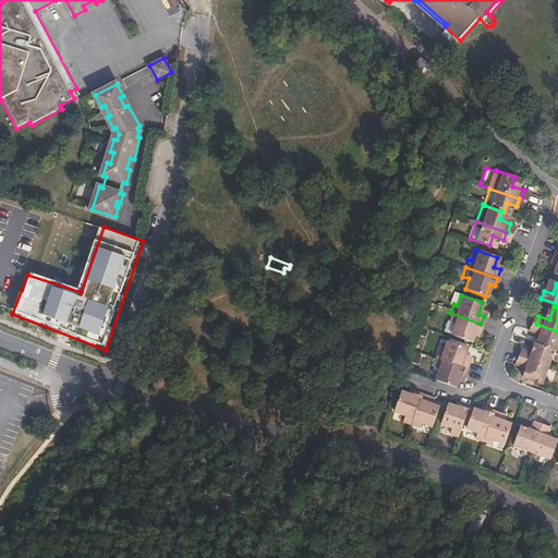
[(267,320),(269,312),(258,310),(256,318),(267,320)]
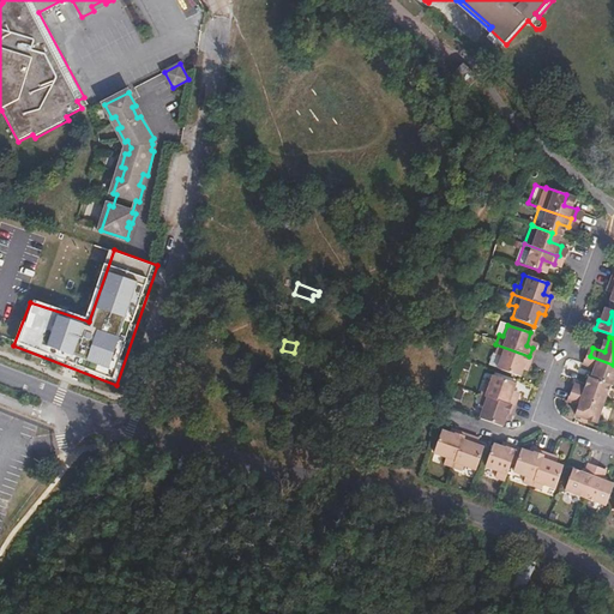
[(529,356),(495,344),(492,353),(499,355),(495,368),(517,375),(522,363),(527,365),(529,356)]
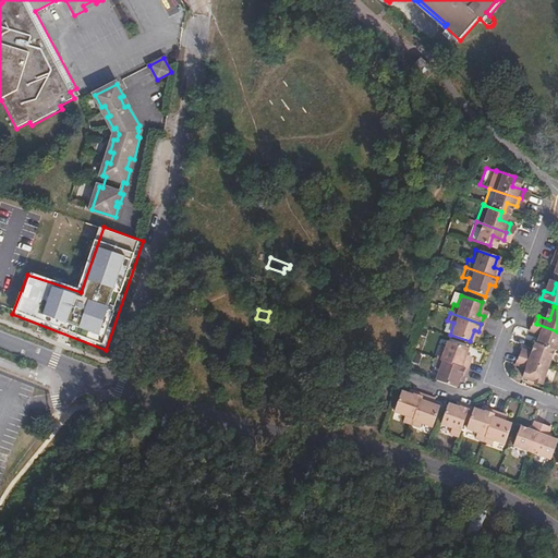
[(543,335),(541,344),(557,350),(557,331),(536,324),(535,323),(533,330),(543,335)]
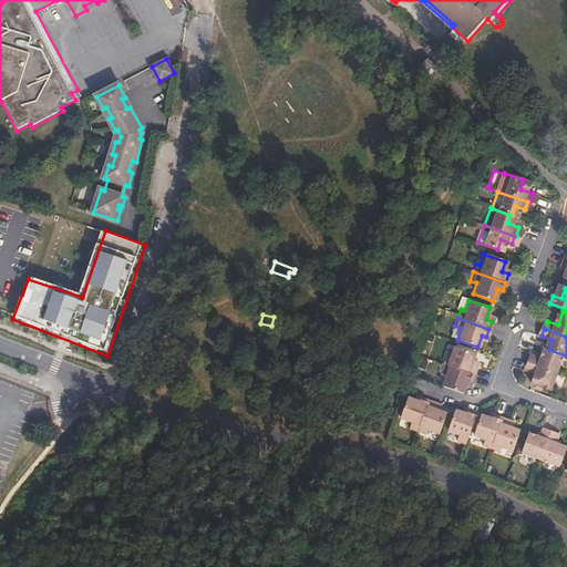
[(443,357),(441,363),(474,375),(476,368),(471,366),(474,354),(452,347),(449,357),(443,357)]
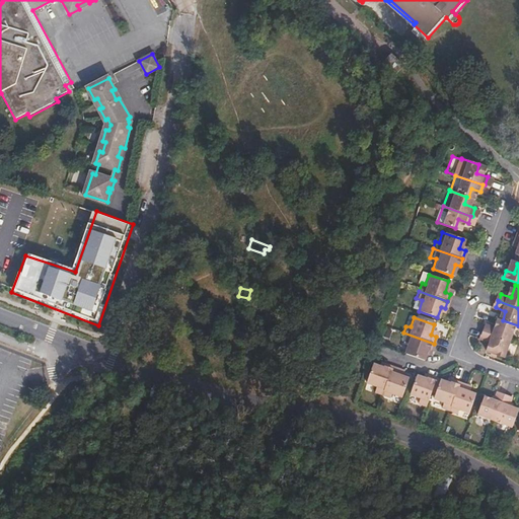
[(229,319),(227,328),(241,332),(244,323),(229,319)]
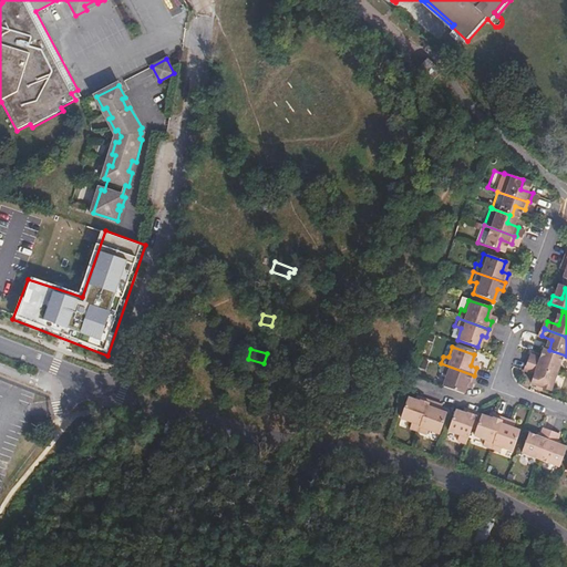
[(531,363),(560,374),(566,356),(549,350),(546,349),(543,358),(533,354),(531,363)]
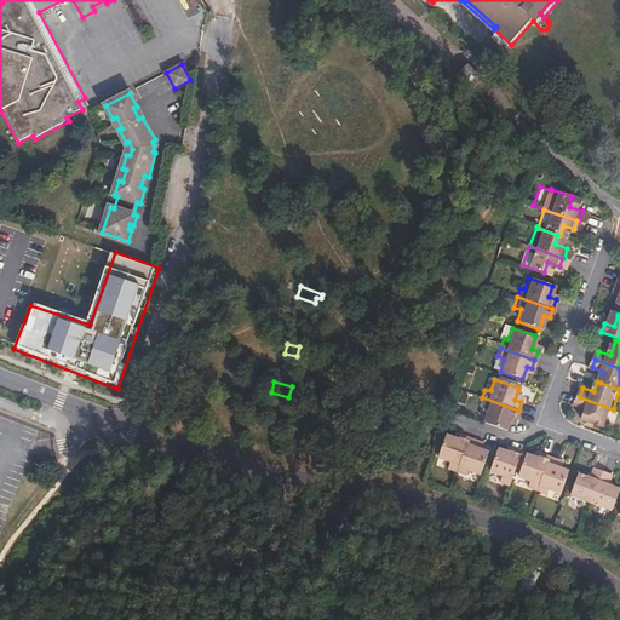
[(310,405),(314,392),(302,389),(298,401),(310,405)]
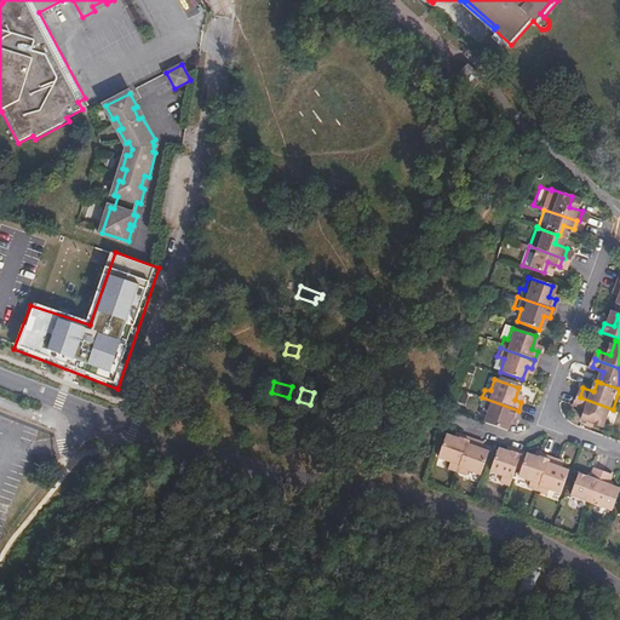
[(580,397),(578,396),(574,406),(587,411),(585,420),(606,429),(613,409),(580,397)]
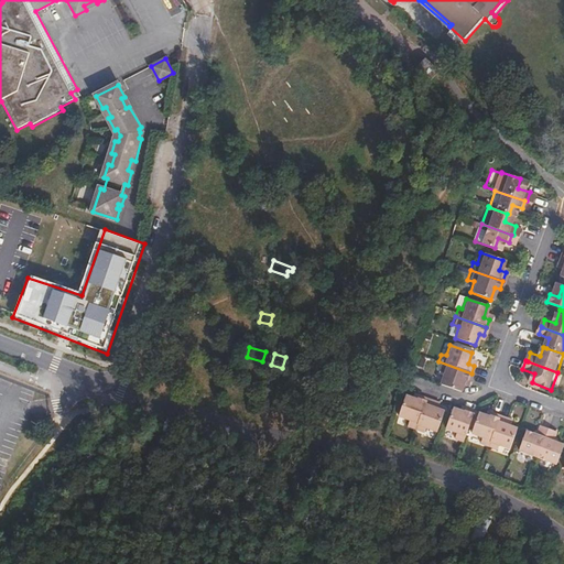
[(472,373),(438,361),(435,371),(442,375),(440,384),(459,391),(464,380),(468,381),(472,373)]
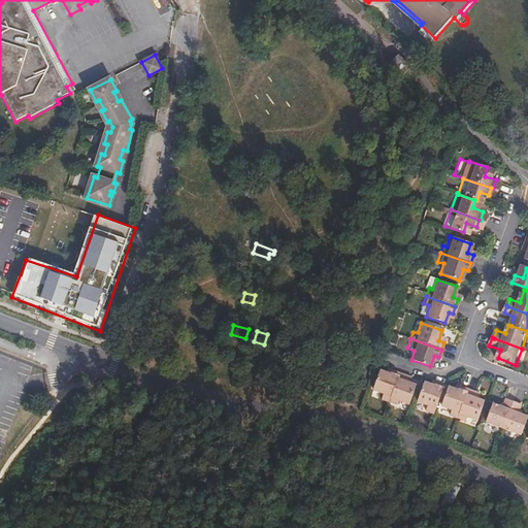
[(381,398),(389,401),(399,372),(392,369),(390,373),(380,369),(372,389),(383,392),(381,398)]
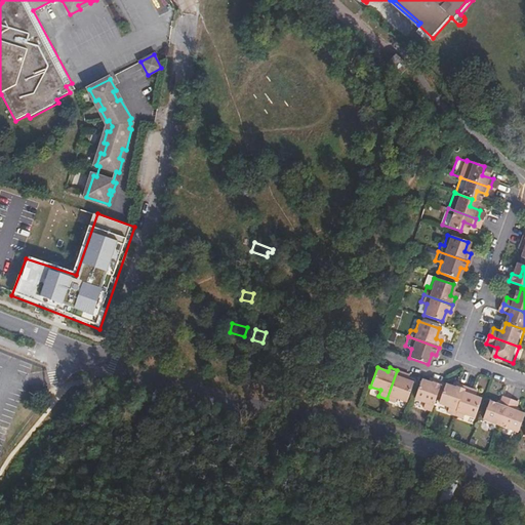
[(397,370),(387,399),(395,401),(396,397),(406,401),(412,381),(402,378),(405,372),(397,370)]
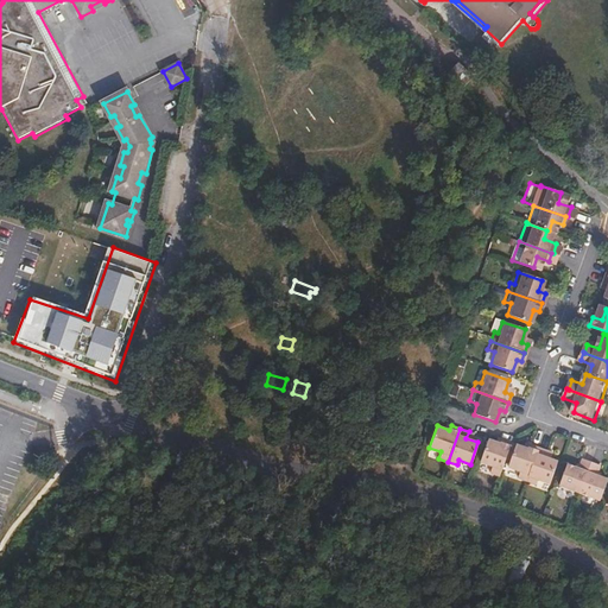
[(500,474),(512,442),(501,438),(500,443),(488,438),(481,461),(492,464),(491,472),(500,474)]
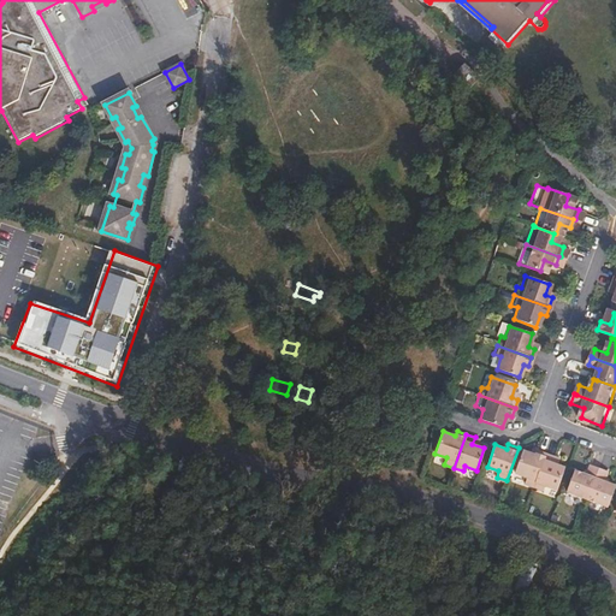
[(535,487),(548,452),(540,450),(538,455),(526,450),(517,473),(528,478),(527,484),(535,487)]
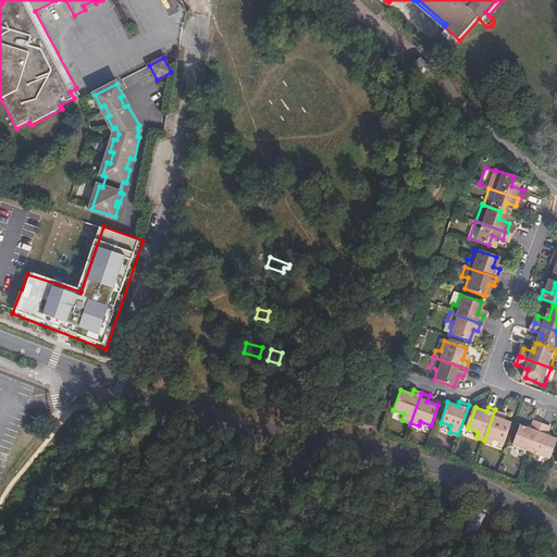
[(504,412),(495,409),(484,441),(492,443),(493,441),(504,445),(510,424),(502,421),(504,412)]
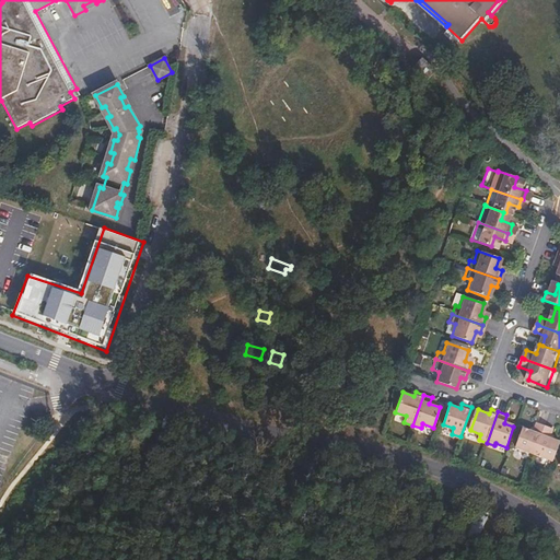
[(532,456),(544,423),(536,420),(532,432),(522,429),(514,448),(532,456)]
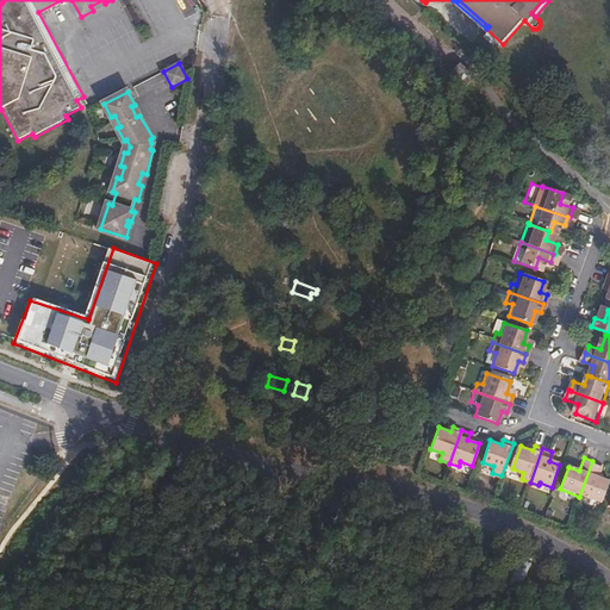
[(595,461),(592,461),(579,497),(580,497),(595,461)]
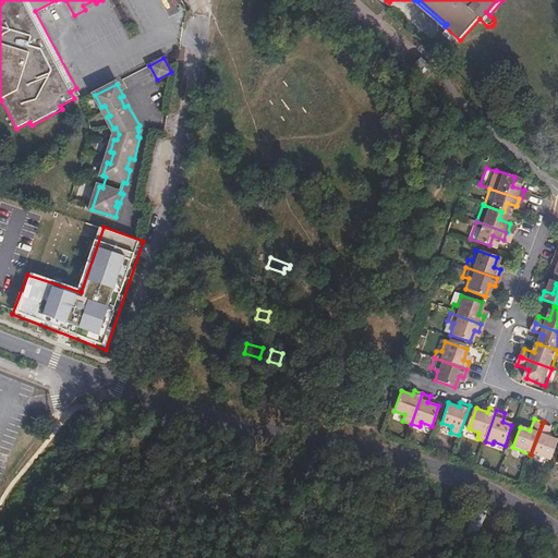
[(549,424),(544,422),(531,455),(548,460),(556,440),(544,436),(549,424)]
